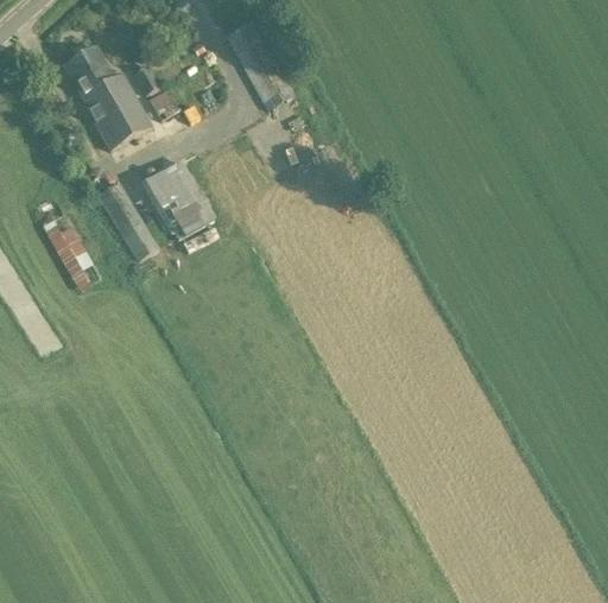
[(267,110),(295,94),(252,20),(226,37),(267,110)]
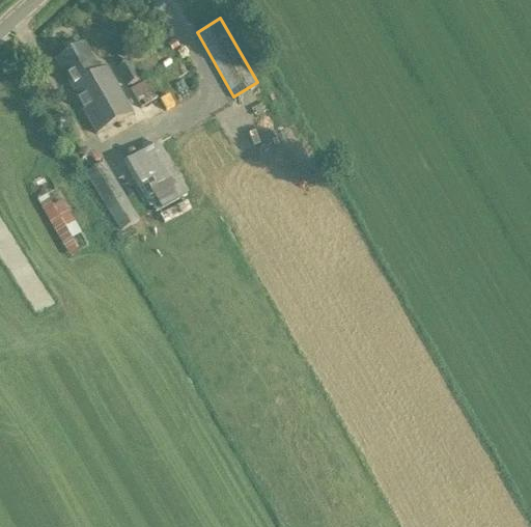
[(100,67),(84,40),(55,56),(96,131),(133,110),(107,64),(100,67)]
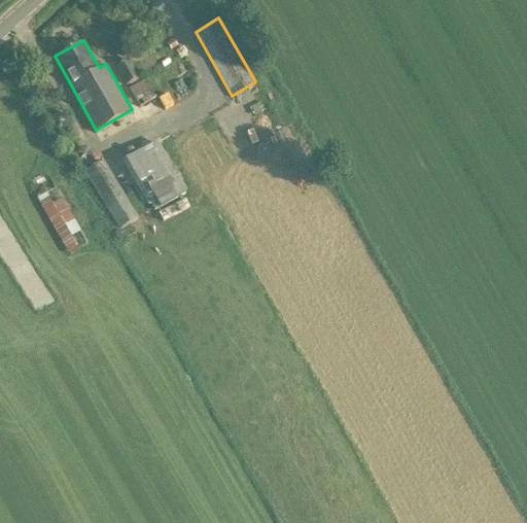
[(126,82),(139,75),(128,56),(115,64),(126,82)]
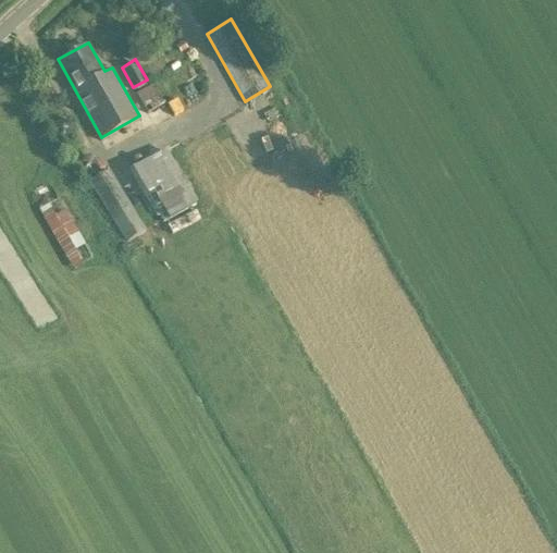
[(165,99),(155,81),(136,91),(147,110),(146,110),(155,124),(175,112),(166,98),(165,99)]
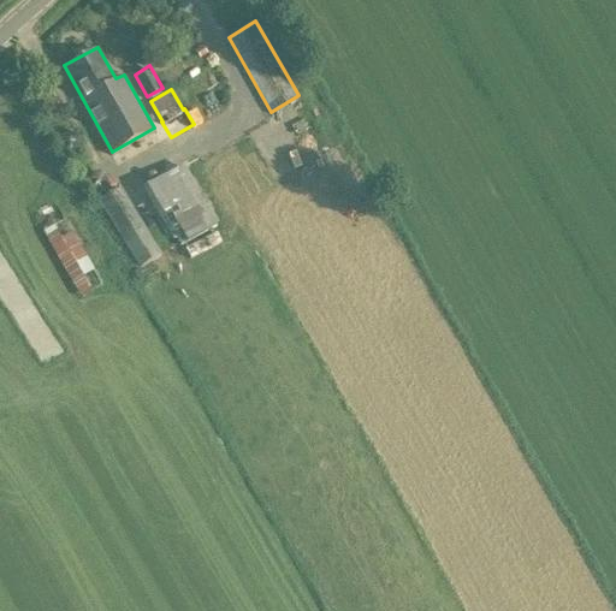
[(66,129),(59,134),(60,142),(67,146),(75,141),(73,132),(66,129)]
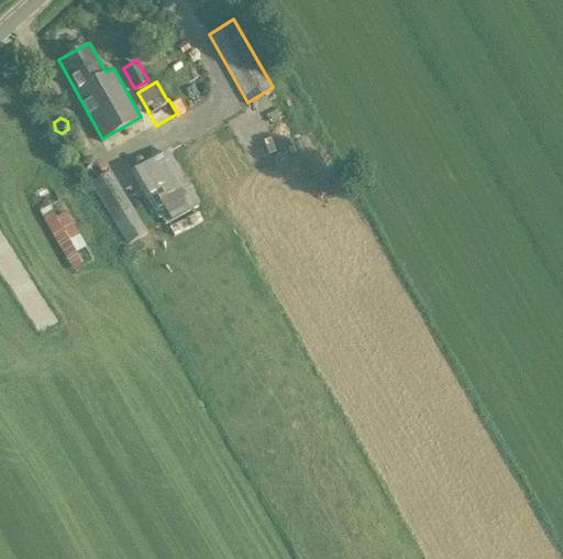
[(164,222),(199,203),(168,149),(133,168),(164,222)]
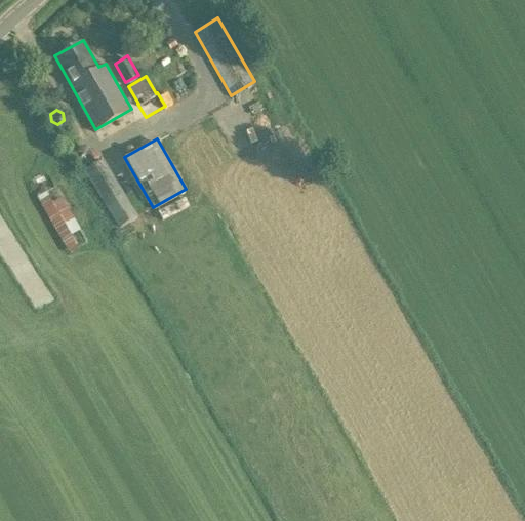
[(119,226),(138,214),(103,157),(83,168),(119,226)]
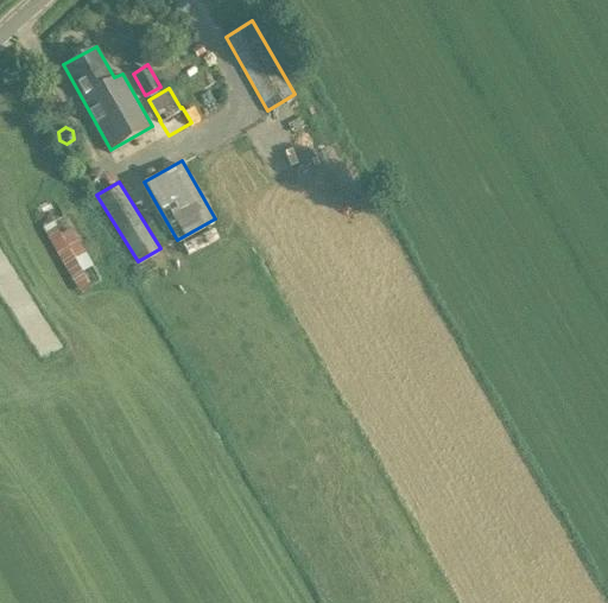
[(70,275),(93,264),(57,201),(35,213),(70,275)]
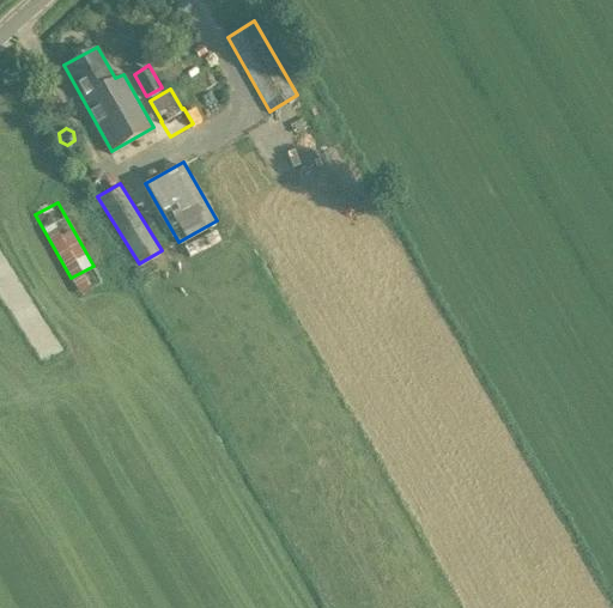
All buildings are outlined.
